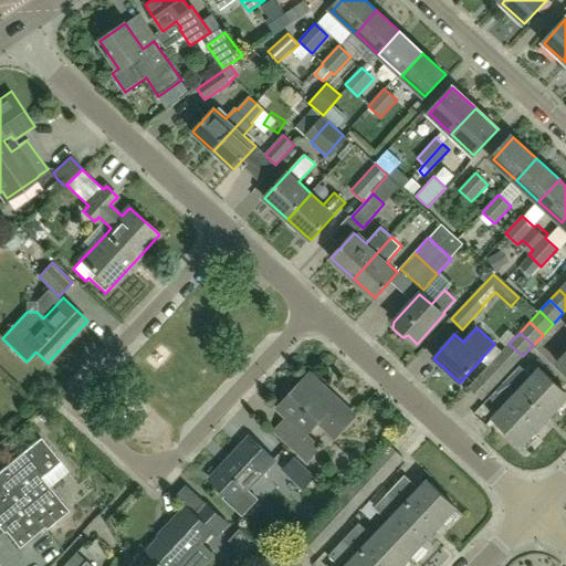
[(523,356),(509,344),(502,352),(499,355),(513,367),(523,356)]
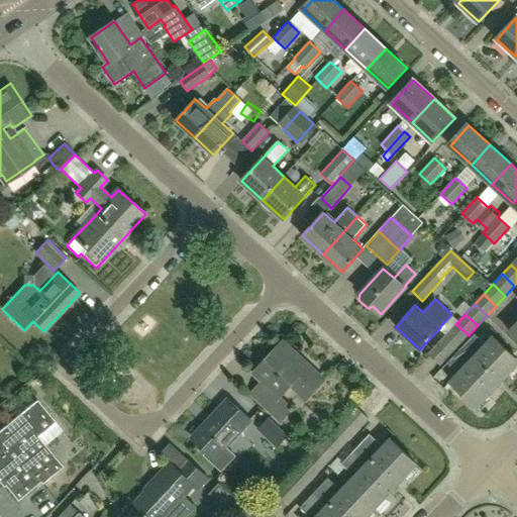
[(446,333),(459,345),(469,335),(455,324),(446,333)]
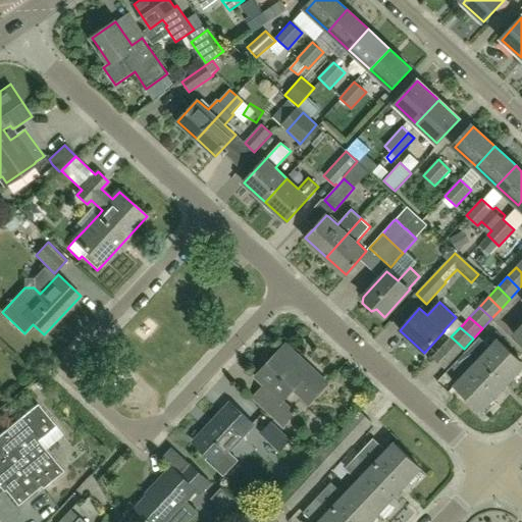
[(464,349),(451,336),(450,337),(441,347),(454,359),(464,349)]
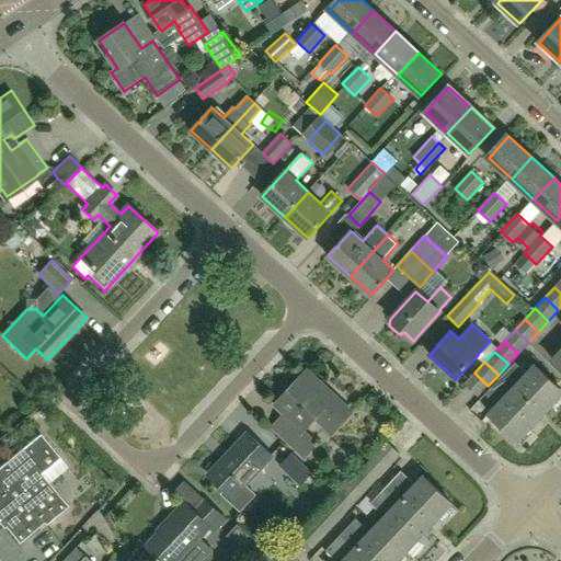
[(485,395),(497,405),(490,413),(518,442),(560,396),(560,389),(536,365),(528,374),(516,362),(485,395)]
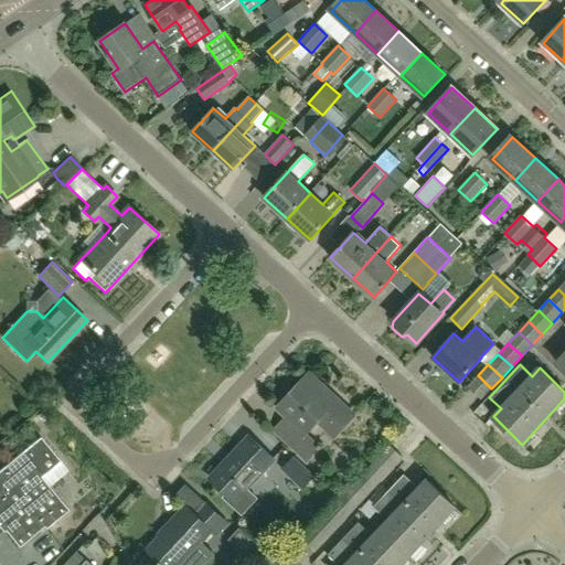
[(333,437),(354,415),(310,373),(278,407),(286,415),(272,430),(306,464),(321,447),(306,433),(316,422),(333,437)]
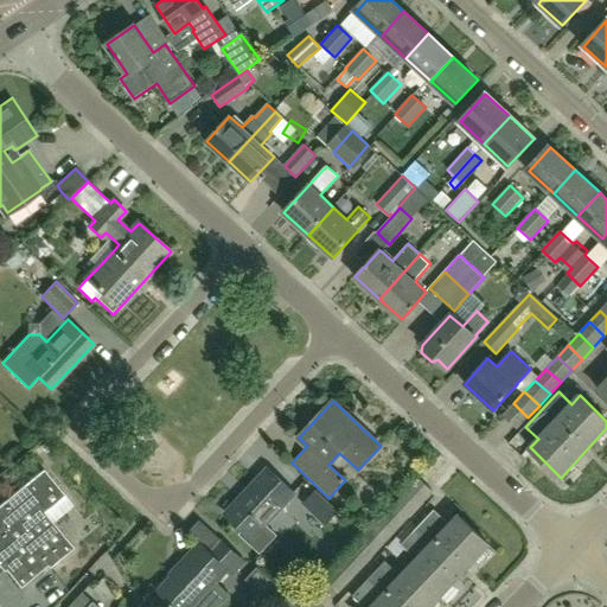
[(528,417),(513,403),(503,415),(517,429),(528,417)]
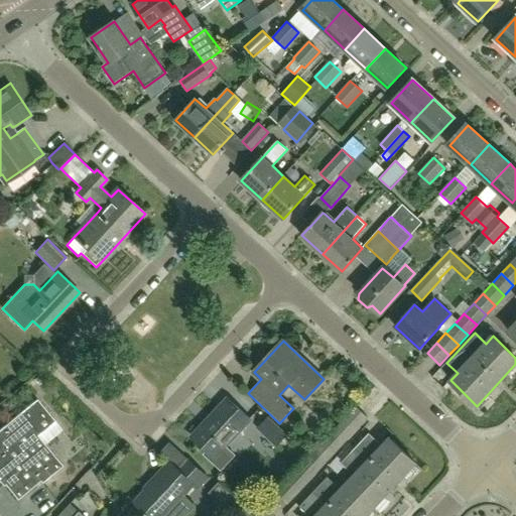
[(226,444),(250,418),(229,398),(189,439),(222,470),(236,455),(226,444)]
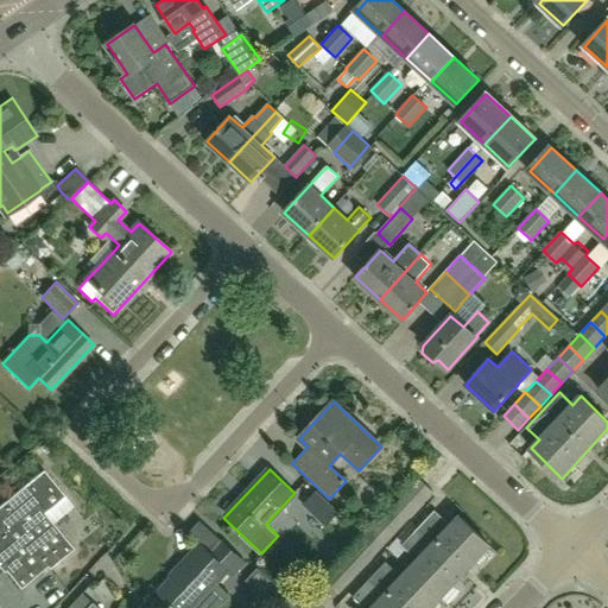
[(55,527),(43,514),(64,496),(43,472),(25,486),(0,506),(0,557),(24,538),(20,532),(27,526),(30,529),(37,523),(46,534),(55,527)]
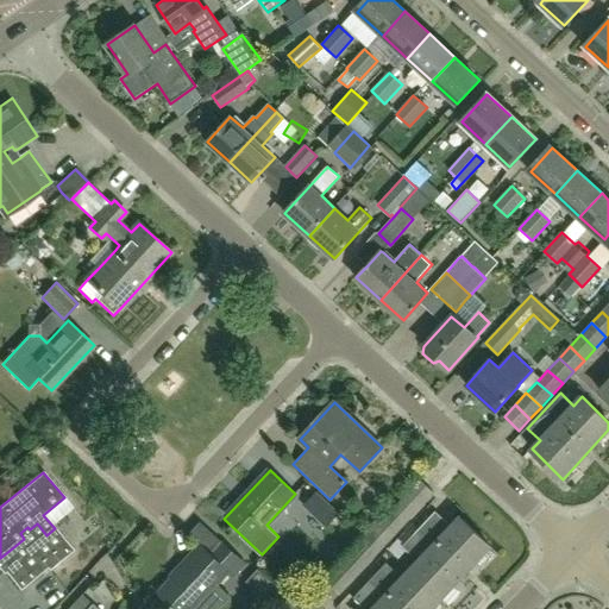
[(424,504),(434,494),(420,479),(409,491),(424,504)]
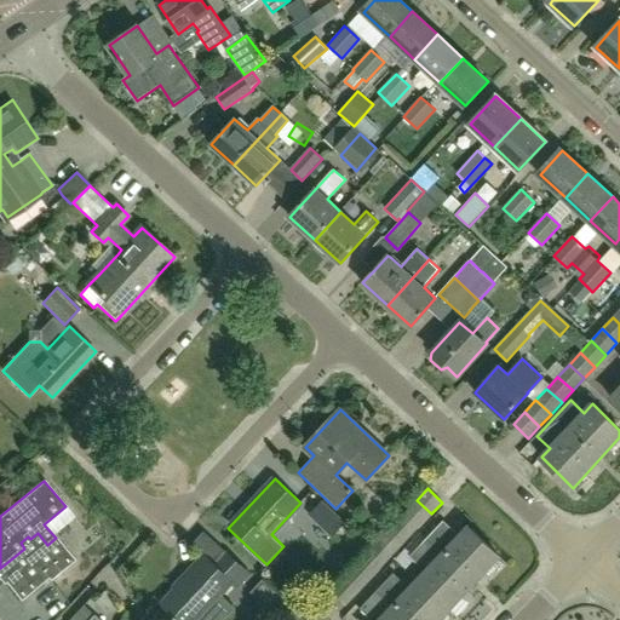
[(322,500),(309,515),(332,538),(346,523),(322,500)]
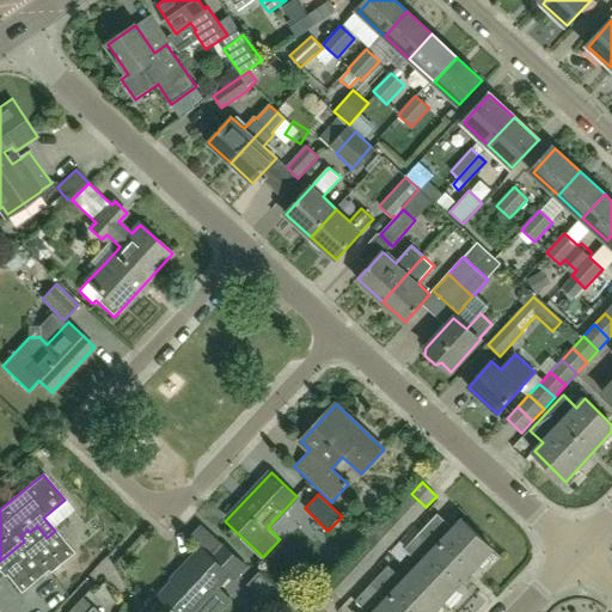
[(415,519),(426,507),(411,494),(401,505),(415,519)]
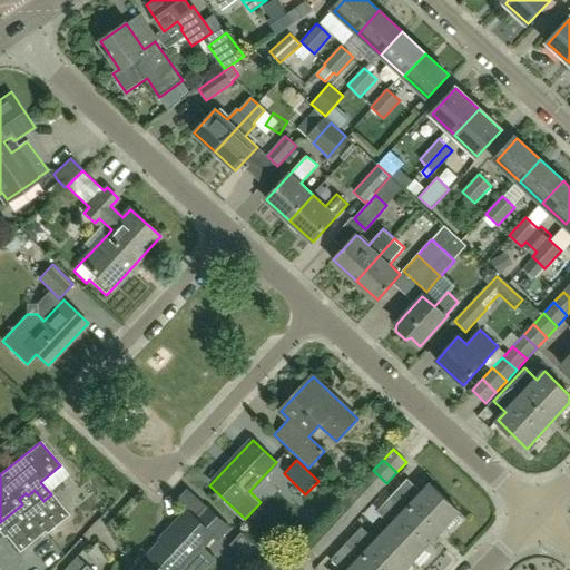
[(386,483),(373,470),(363,481),(377,493),(386,483)]
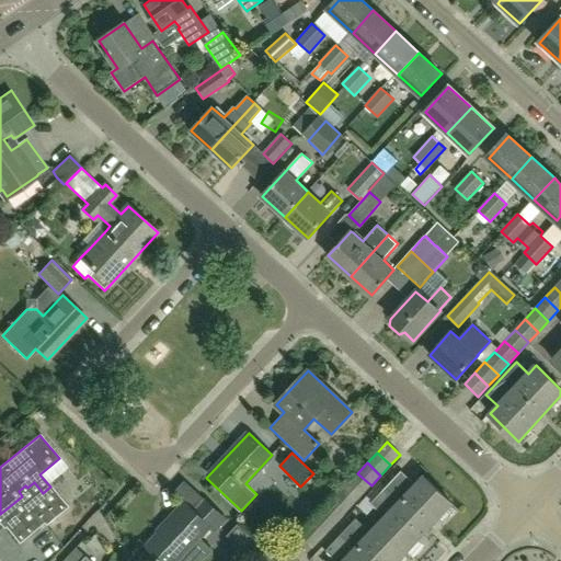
[(325,551),(335,560),(398,560),(453,504),(423,477),(415,484),(401,471),(370,503),(385,517),(378,525),(371,518),(364,526),(356,518),(341,535),(325,551)]
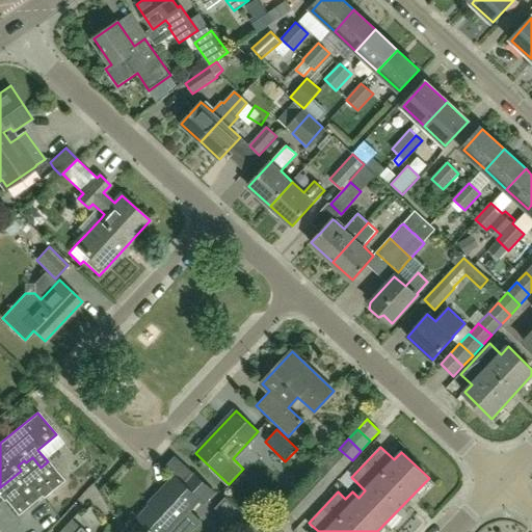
[(343,471),(352,460),(339,449),(334,455),(330,459),(343,471)]
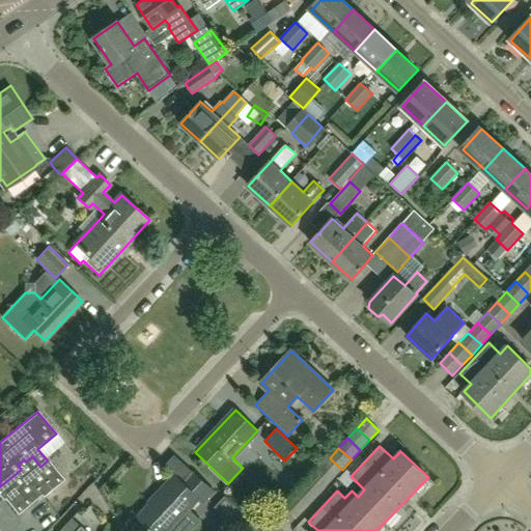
[(21,470),(0,486),(0,493),(18,514),(42,495),(43,497),(63,480),(48,460),(40,467),(32,456),(26,462),(24,459),(18,465),(21,470)]
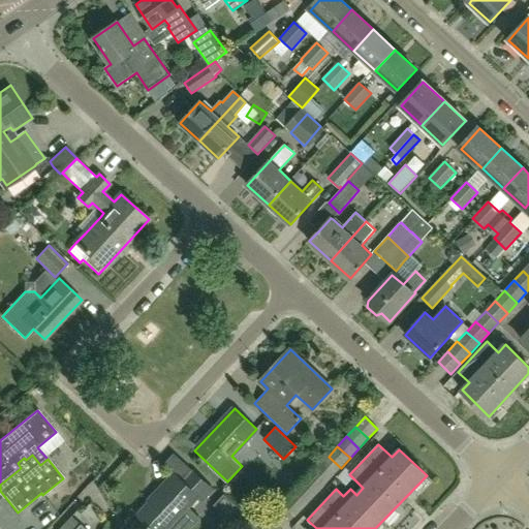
[(341,468),(329,457),(319,466),(332,477),(341,468)]
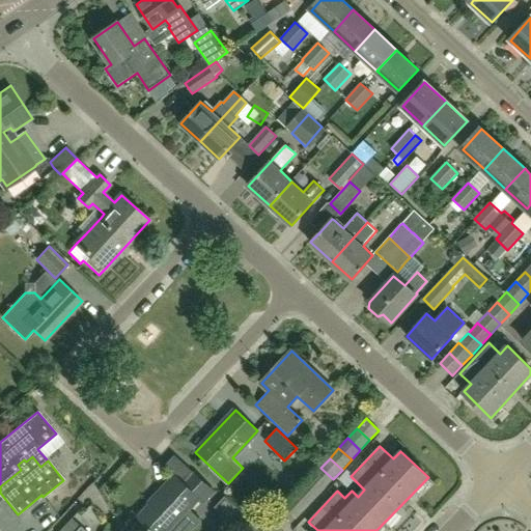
[(324,490),(333,479),(320,468),(311,477),(324,490)]
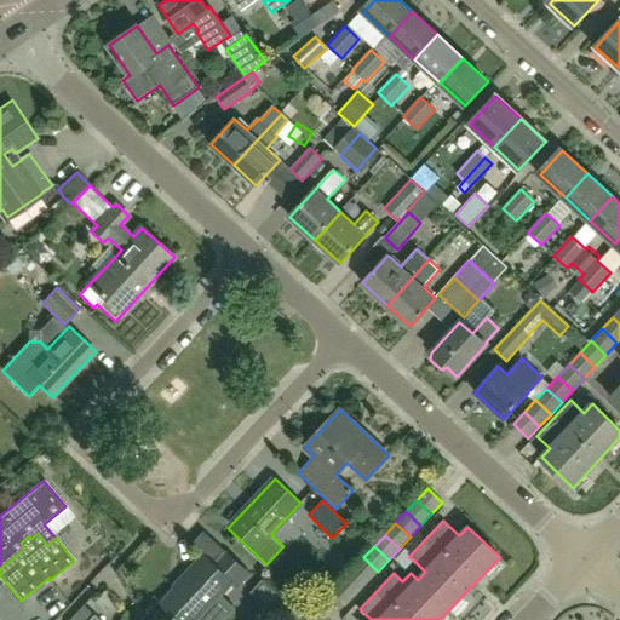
[(354,547),(342,561),(352,570),(352,569),(363,557),(354,547)]
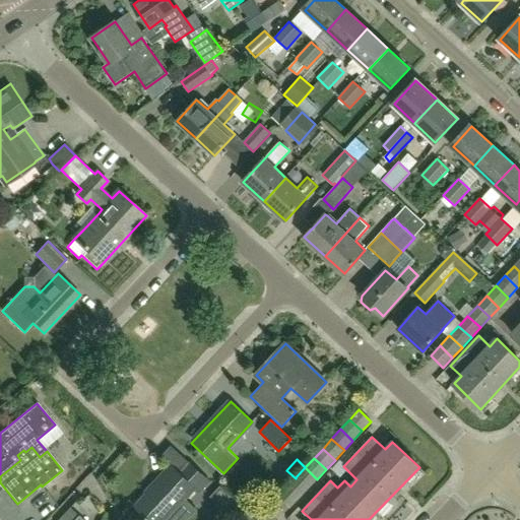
[(155,485),(136,506),(147,516),(146,518),(148,519),(150,519),(186,519),(197,509),(187,500),(191,495),(197,490),(199,492),(210,480),(190,462),(189,463),(181,472),(172,464),(171,465),(153,484),(155,485)]
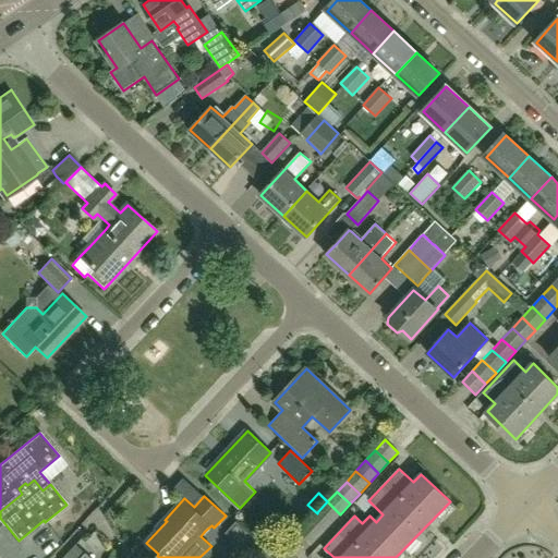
[(320,535),(330,525),(317,512),(317,513),(307,523),(320,535)]
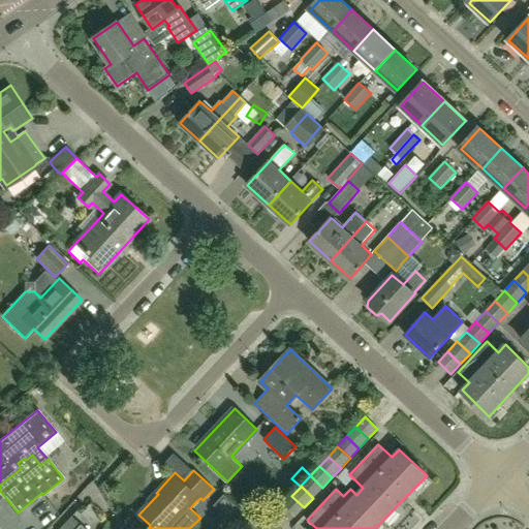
[(229,521),(240,509),(224,495),(214,505),(229,521)]
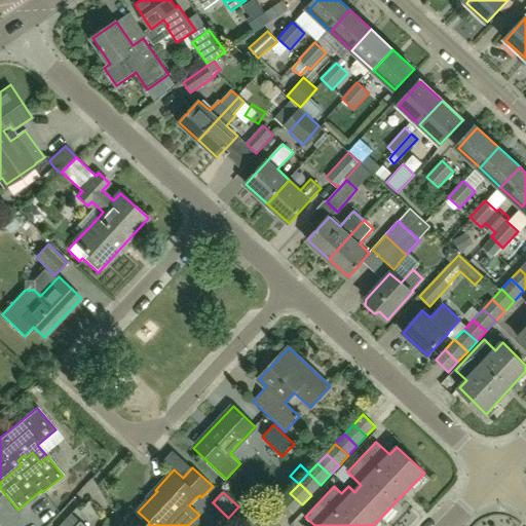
[(294,515),(302,504),(290,493),(280,502),(294,515)]
